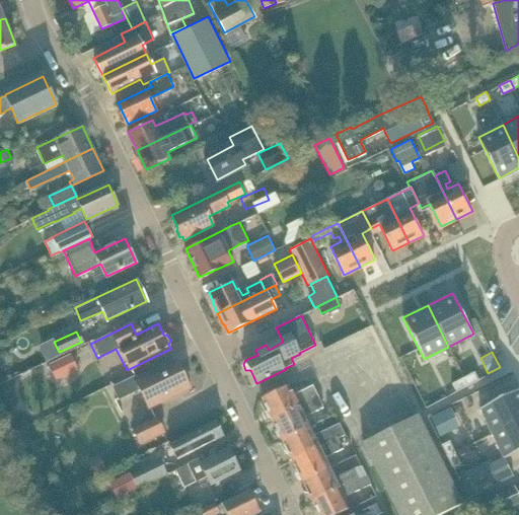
[(69,353),(48,364),(52,371),(73,361),(69,353)]
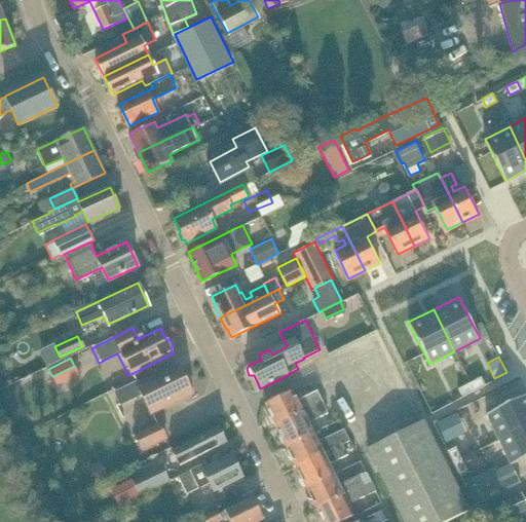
[(152,413),(192,393),(190,388),(191,386),(192,382),(190,380),(188,378),(185,378),(178,365),(139,384),(138,381),(115,392),(121,403),(142,393),(152,413)]
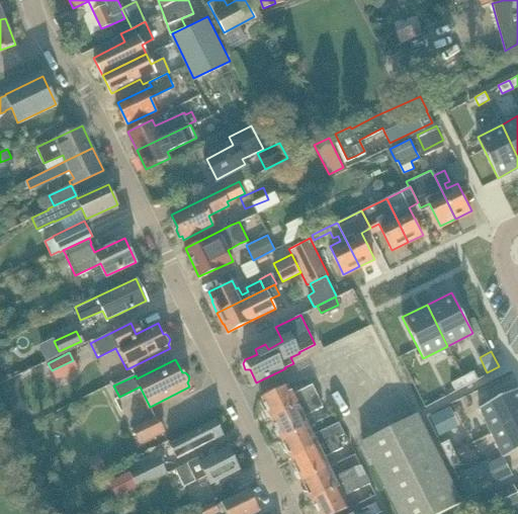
[(473,370),(462,375),(466,383),(478,377),(473,370)]
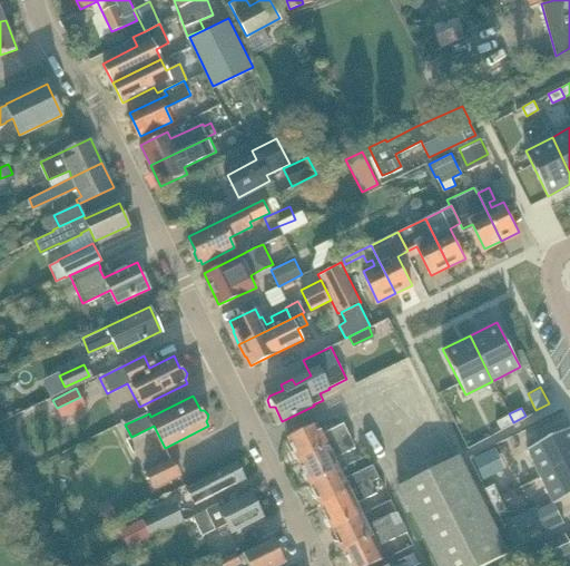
[(509,413),(497,420),(501,429),(513,422),(509,413)]
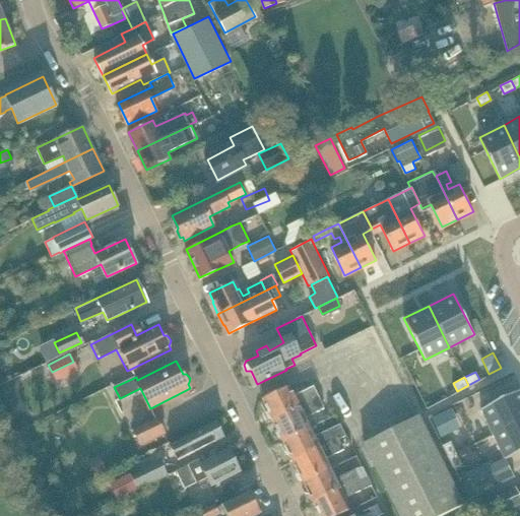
[(312,386),(295,395),(289,385),(262,398),(272,420),(317,397),(312,386)]
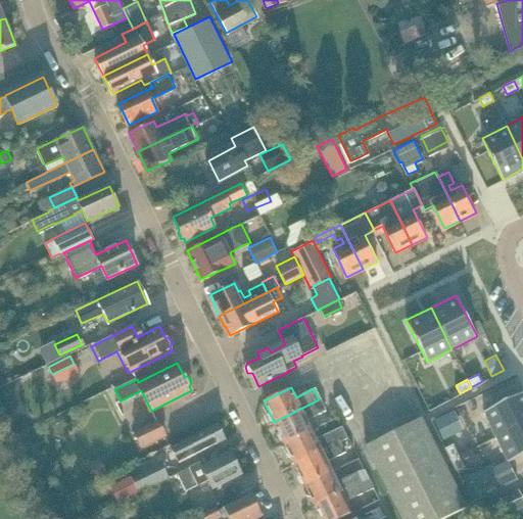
[(522,390),(483,411),(495,436),(522,422),(522,390)]
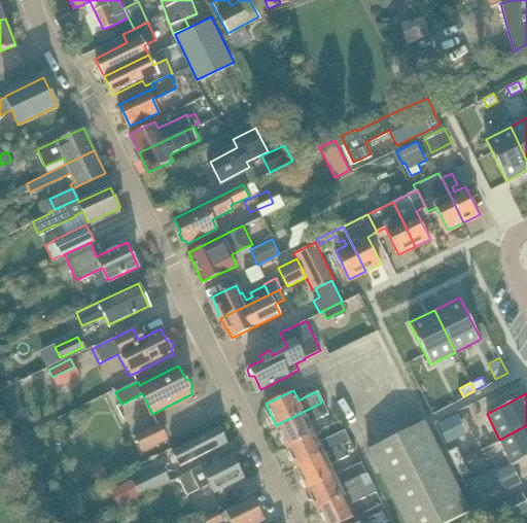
[(314,431),(309,422),(328,412),(323,402),(321,403),(276,425),(286,446),(314,431)]
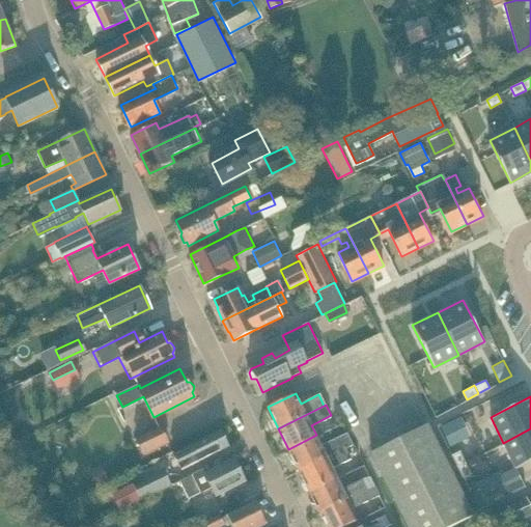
[(456,419),(442,426),(450,444),(466,437),(456,419)]
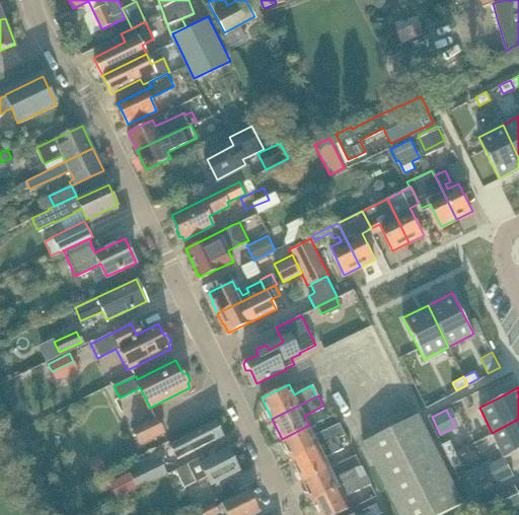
[(360,445),(397,514),(420,514),(461,493),(418,413),(360,445)]
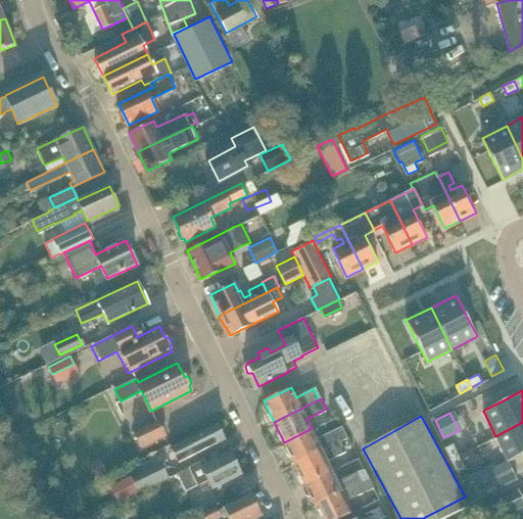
[(158,420),(135,432),(142,446),(165,435),(158,420)]
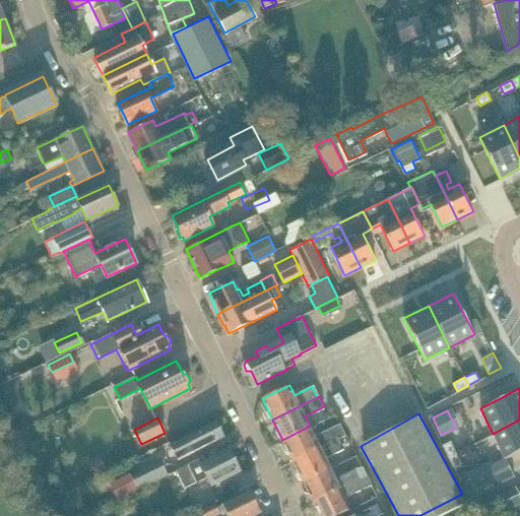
[(519,420),(493,434),(505,458),(519,450),(519,420)]
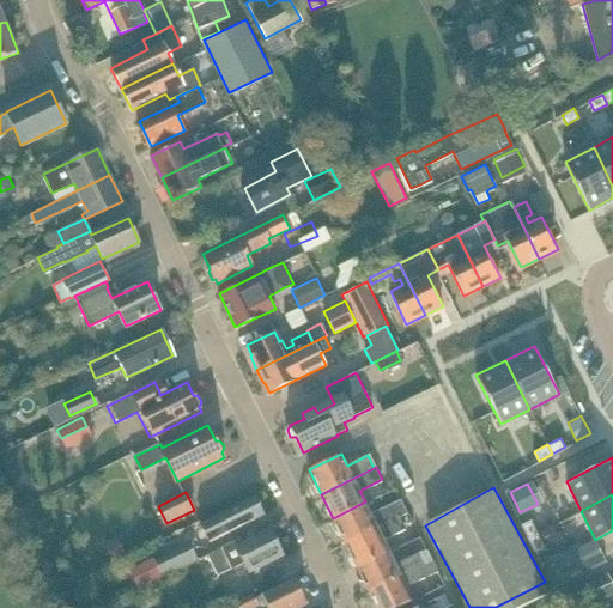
[(208,541),(226,532),(263,514),(255,496),(218,514),(217,512),(200,521),(208,541)]
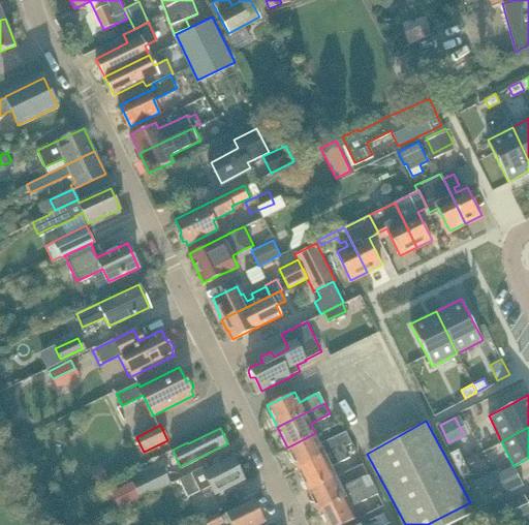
[(344,445),(351,442),(345,430),(319,442),(315,433),(287,448),(298,468),(344,445)]
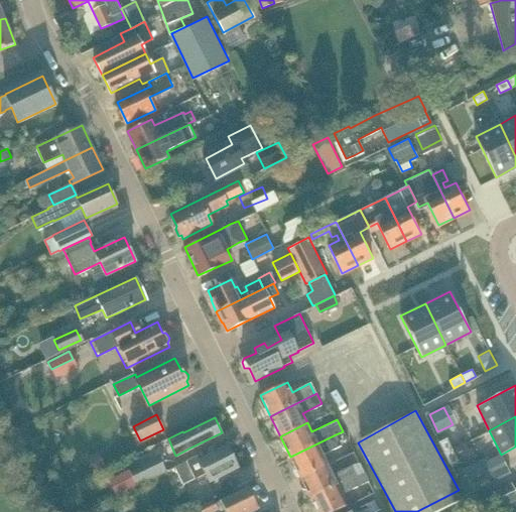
[(466,452),(488,442),(484,431),(462,440),(466,452)]
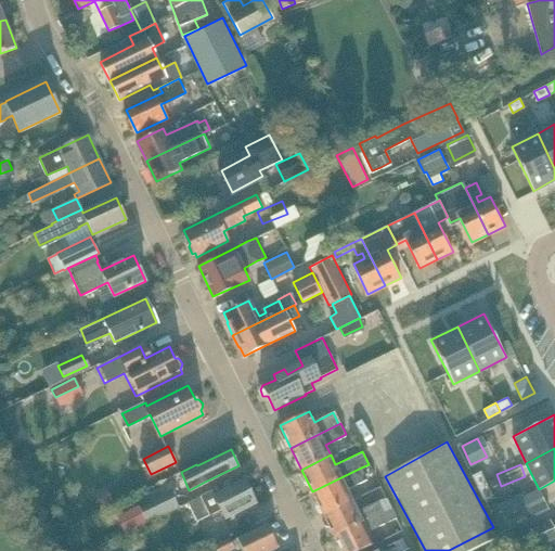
[(366,478),(361,468),(312,491),(323,513),(352,499),(347,488),(366,478)]
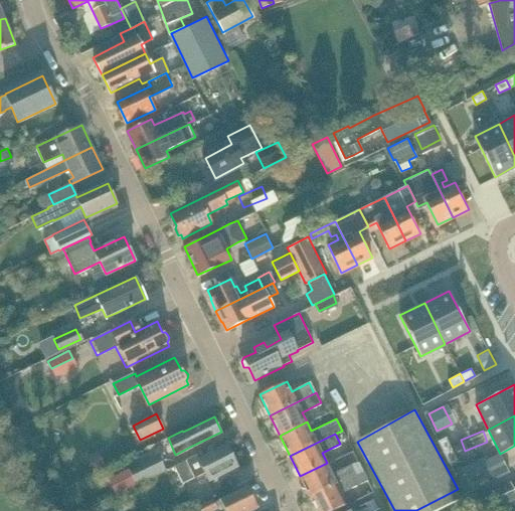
[(144,439),(151,456),(161,451),(154,435),(144,439)]
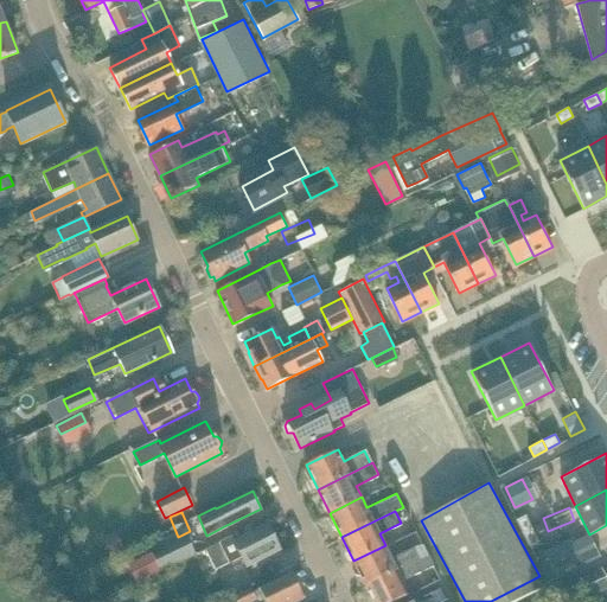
[(525,514),(516,519),(523,532),(531,527),(525,514)]
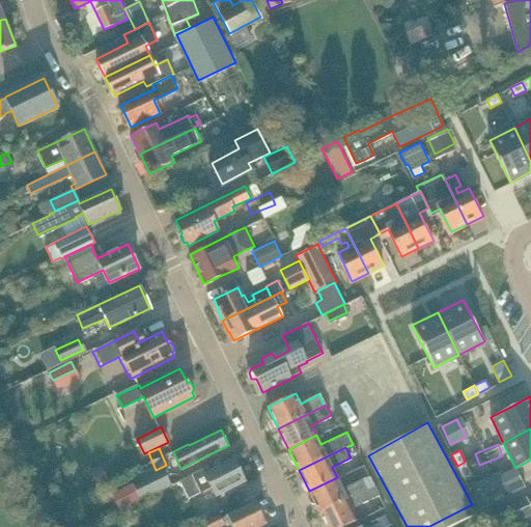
[(188,497),(211,487),(215,495),(245,480),(233,458),(204,472),(202,468),(192,473),(179,480),(188,497)]
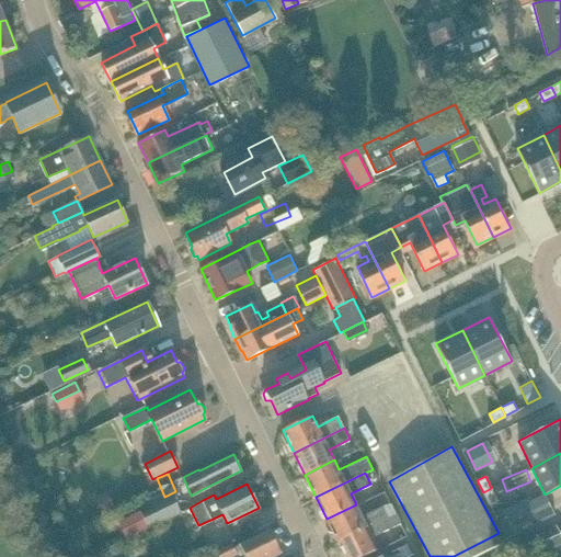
[(491,488),(483,492),(489,504),(497,500),(491,488)]
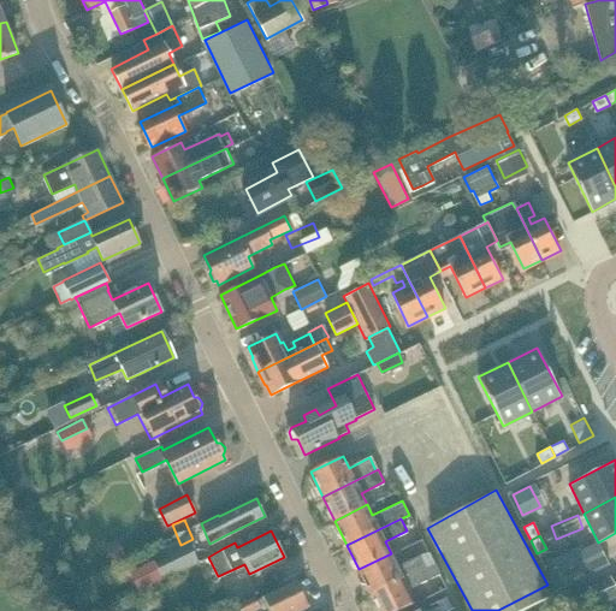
[(119,539),(105,545),(111,562),(125,556),(119,539)]
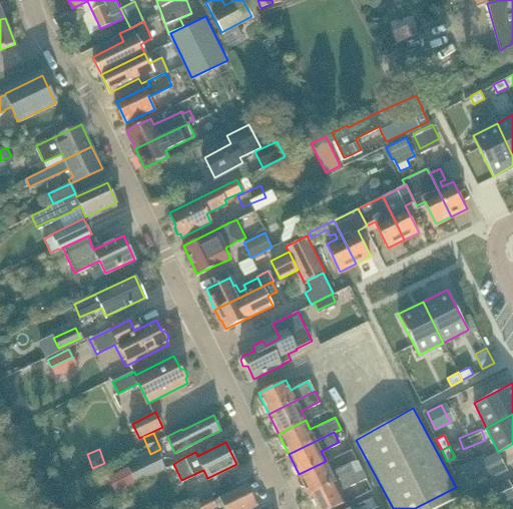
[(134,479),(134,480),(163,466),(157,453),(128,467),(131,472),(134,479)]
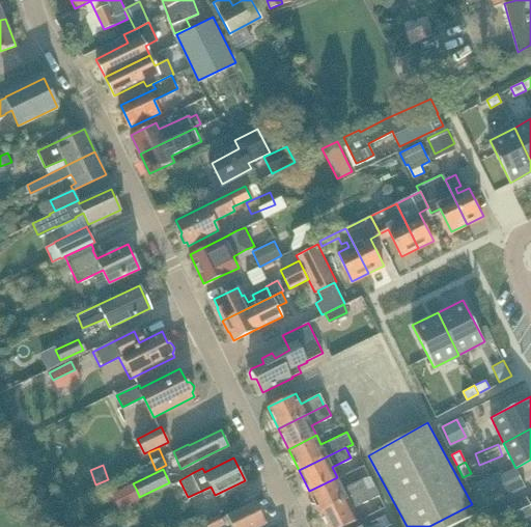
[(499,474),(477,486),(486,504),(508,493),(499,474)]
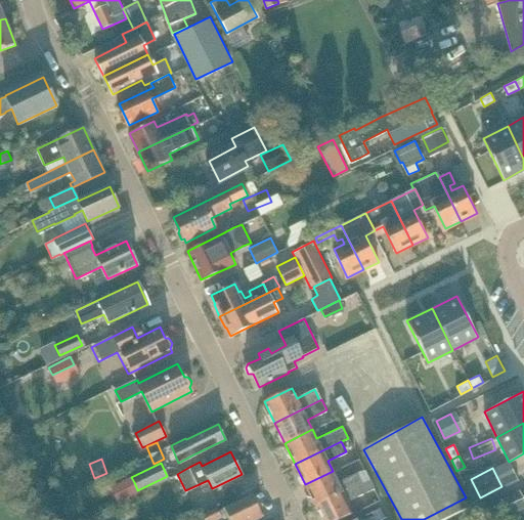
[(337,481),(333,471),(305,484),(315,506),(343,492),(362,482),(357,471),(337,481)]
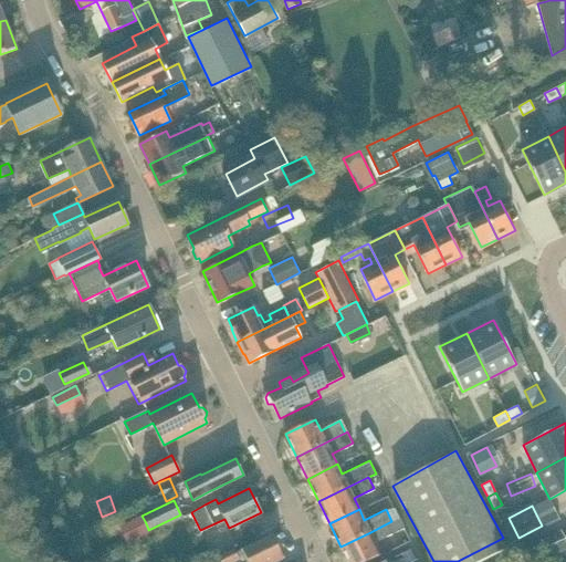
[(404,527),(399,518),(399,517),(391,521),(370,532),(341,547),(347,561),(366,561),(381,555),(375,541),(395,530),(404,527)]
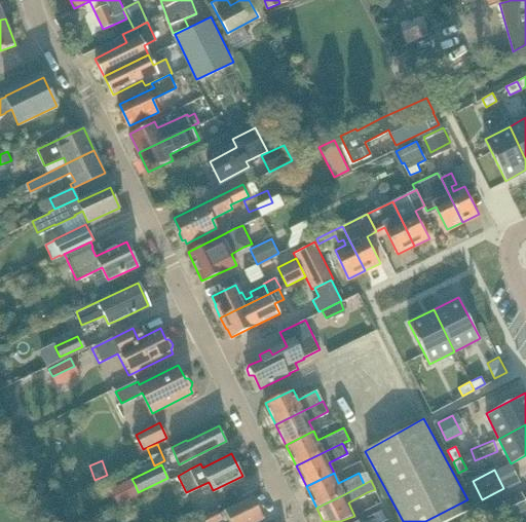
[(135,484),(118,492),(122,499),(138,491),(135,484)]
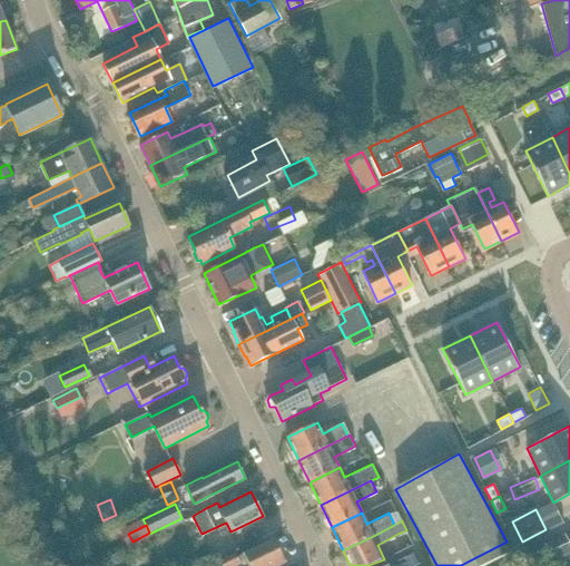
[(569,548),(562,534),(547,543),(554,557),(569,548)]
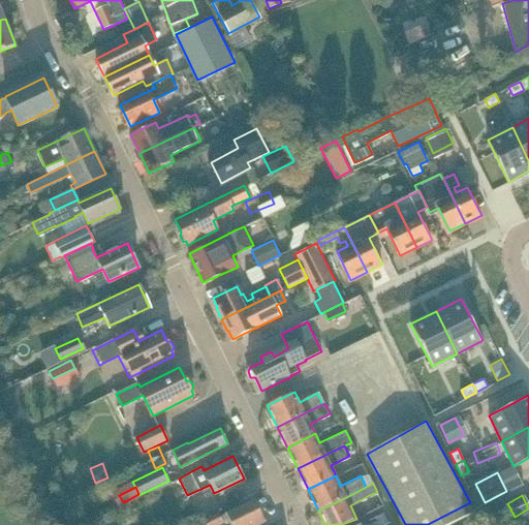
[(254,498),(224,512),(230,524),(253,524),(265,520),(254,498)]
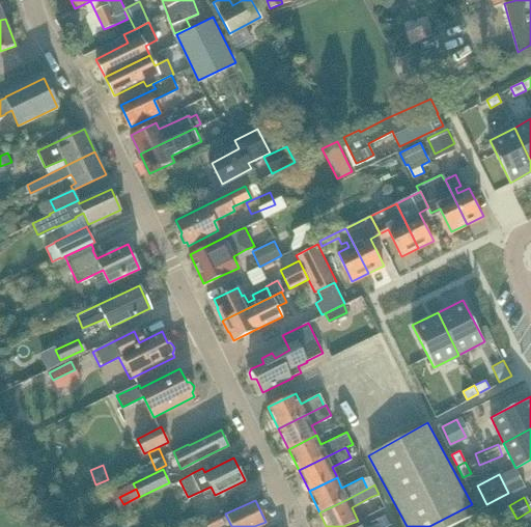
[(206,526),(215,526),(223,523),(219,514),(204,521),(206,526)]
